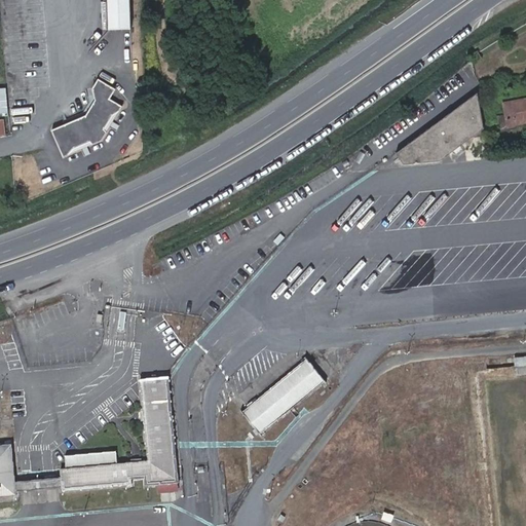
[(122,25),(119,0),(98,0),(101,27),(122,25)]
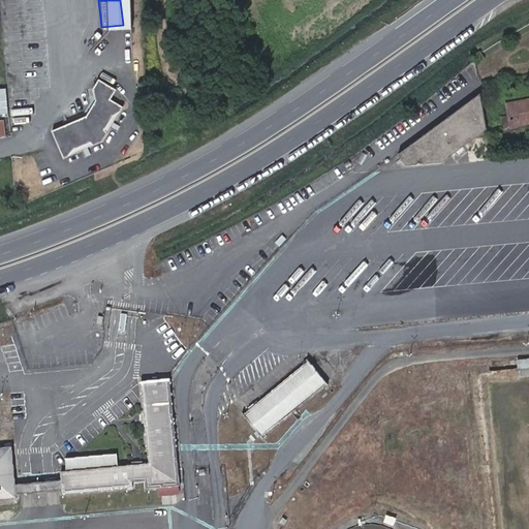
[(476,49),(469,54),(474,61),(481,56),(476,49)]
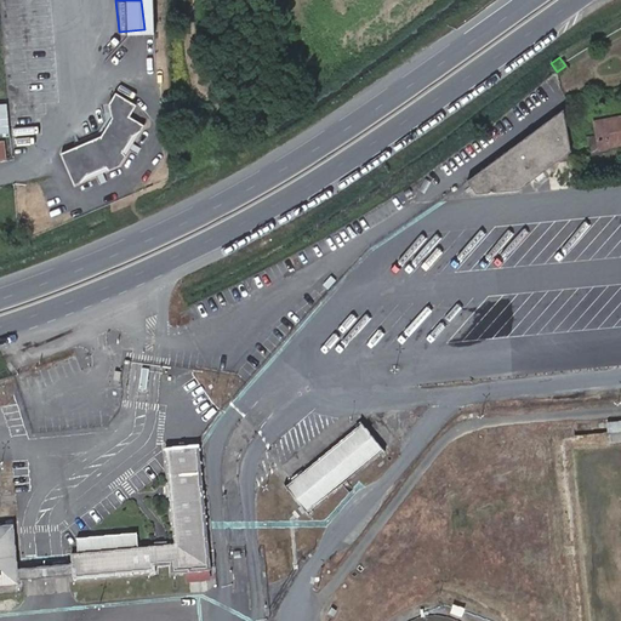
[(117,163),(140,123),(125,114),(131,102),(110,91),(104,102),(108,115),(97,134),(57,153),(72,184),(117,163)]
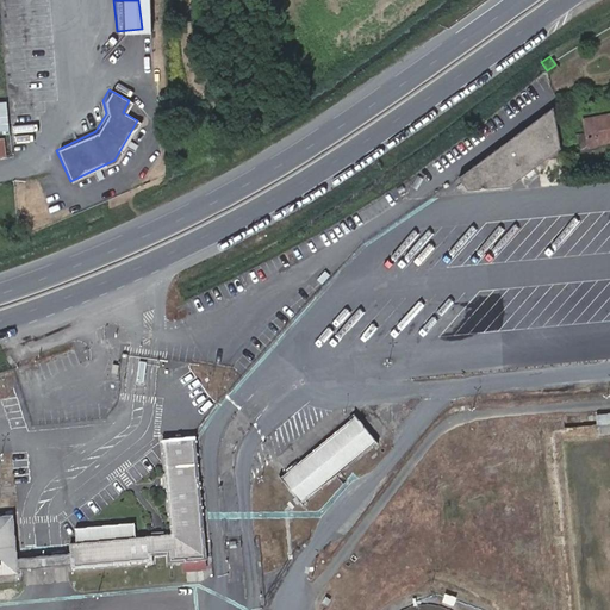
[(0,130),(10,130),(10,101),(0,101),(0,130)]
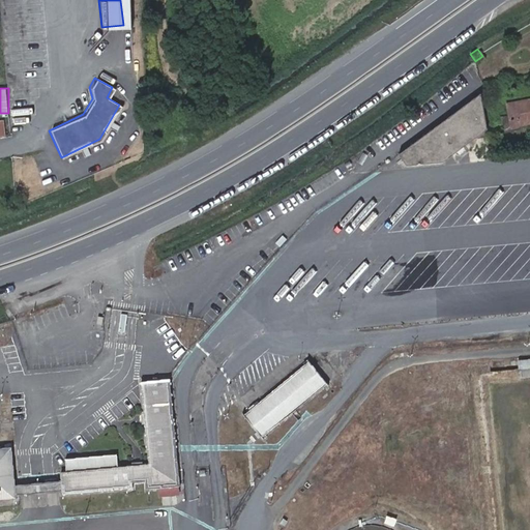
[(442,160),(487,129),(477,95),(394,155),(402,165),(442,160)]
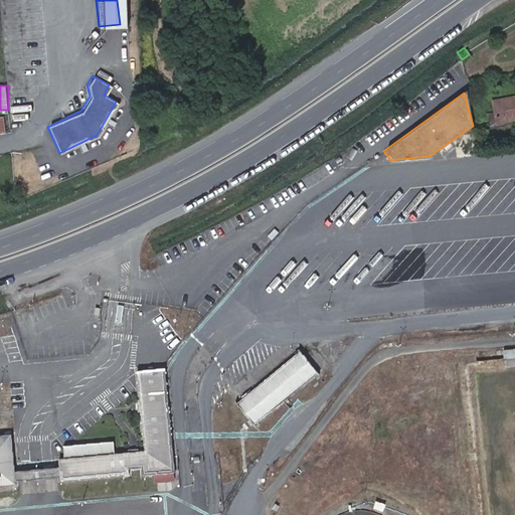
[(511,104),(491,108),(492,118),(486,119),(489,134),(500,132),(499,125),(514,122),(514,98),(510,100),(511,104)]
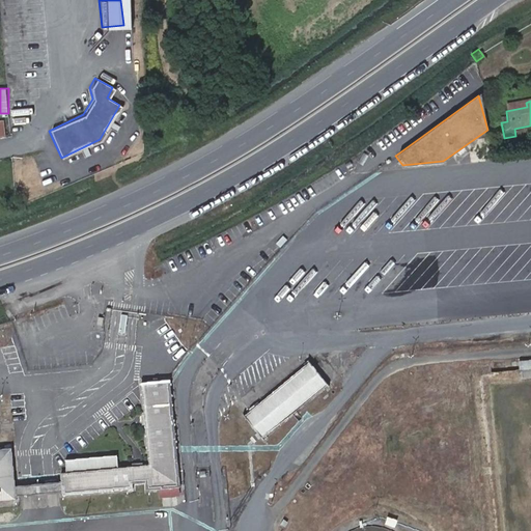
[(505,106),(506,111),(527,107),(526,103),(505,106)]
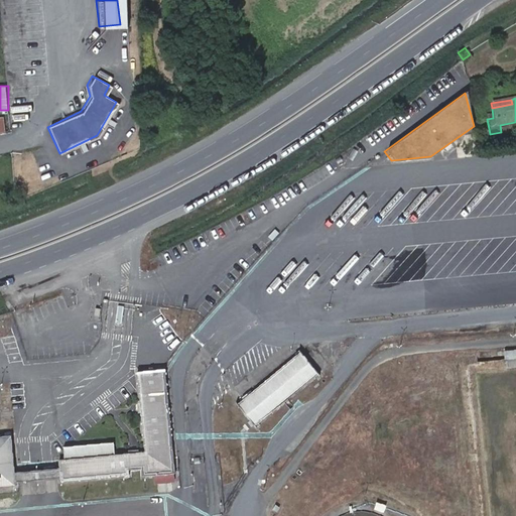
[(237,403),(256,426),(318,376),(298,352),(237,403)]
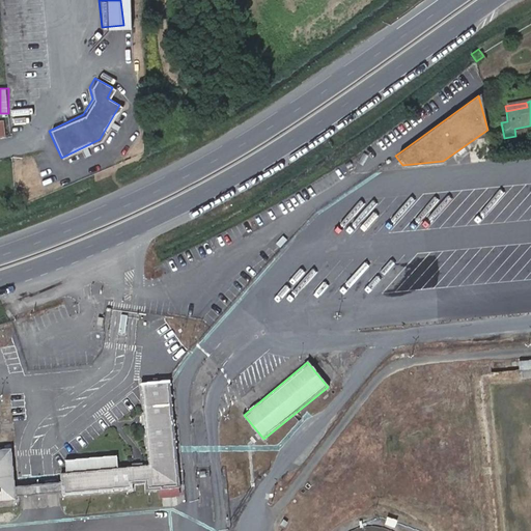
[(156,386),(151,386),(143,387),(147,465),(65,473),(67,494),(148,486),(149,494),(163,493),(158,471),(156,386)]
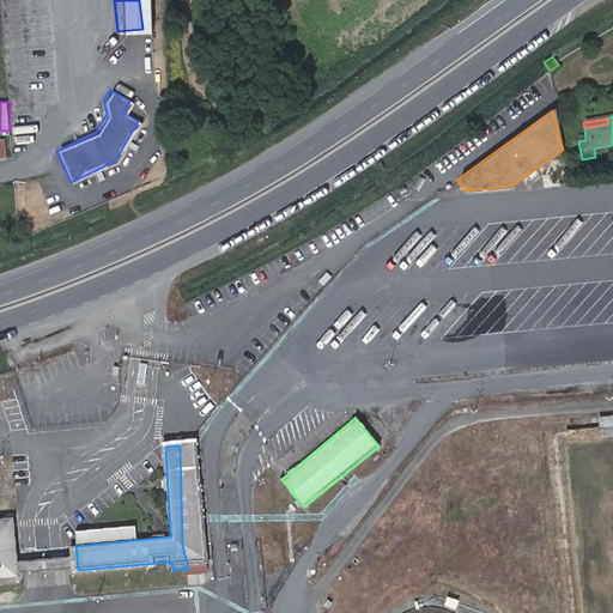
[(182,544),(188,569),(206,568),(196,445),(180,445),(182,544)]
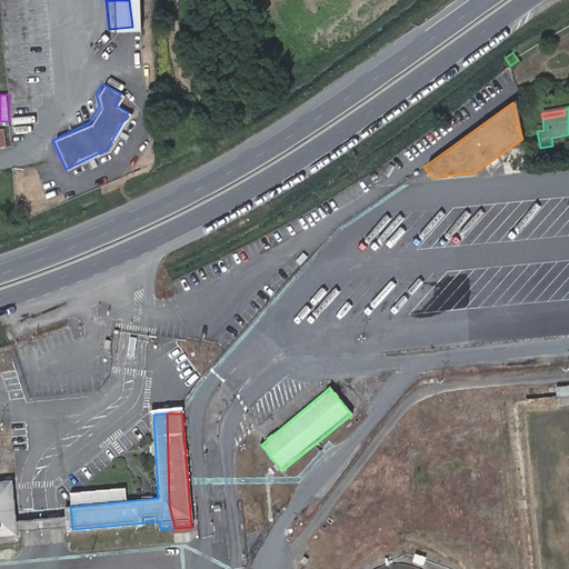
[(0,526),(18,523),(15,478),(0,479),(0,526)]
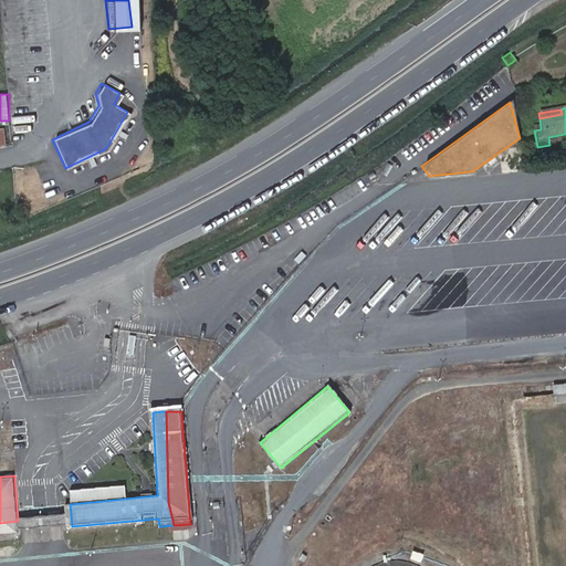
[(54,525),(54,517),(41,519),(42,526),(54,525)]
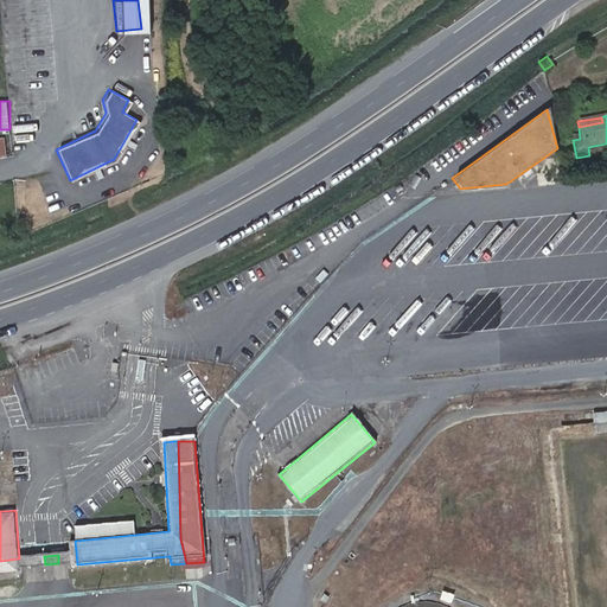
[(0,573),(20,572),(19,558),(0,561),(0,573)]
